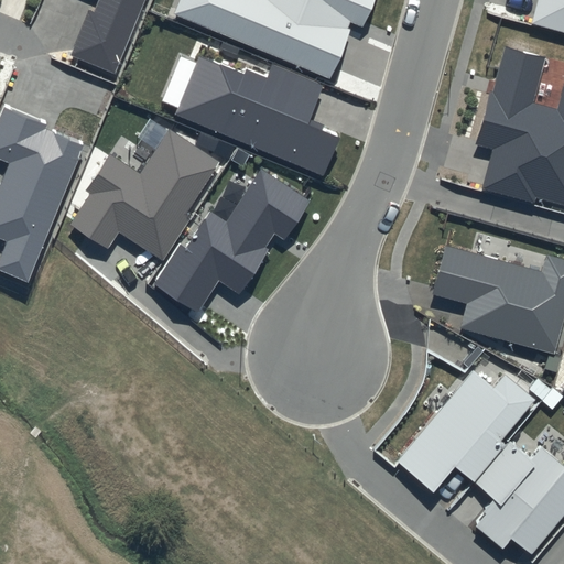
[(143,0),(99,0),(95,13),(89,11),(72,56),(115,74),(143,0)]
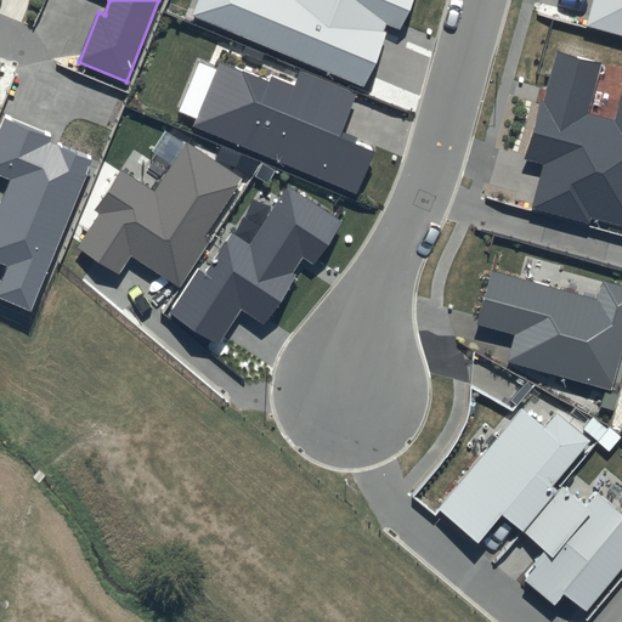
[(412,0),(196,0),(190,17),(363,88),(389,24),(401,29),(412,0)]
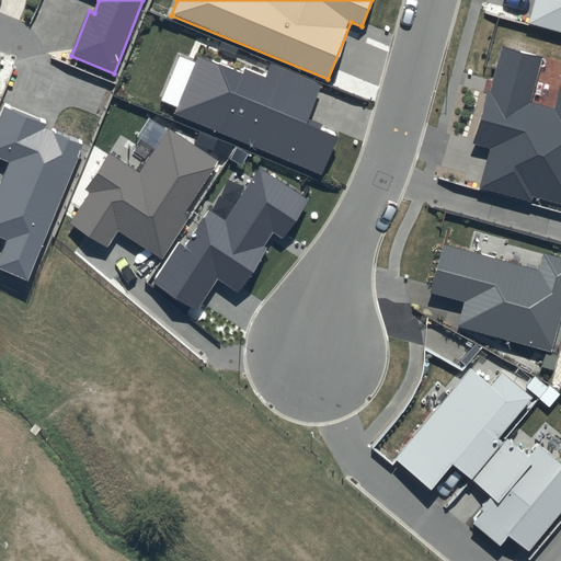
[(560,0),(535,0),(529,23),(560,32),(560,0)]
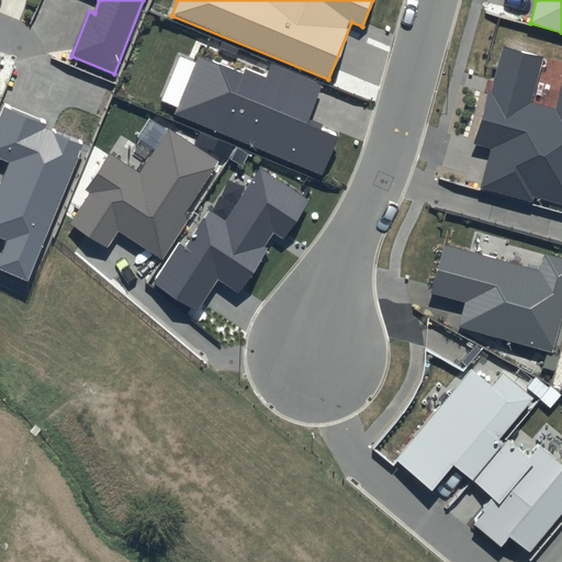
[(561,83),(554,110),(531,103),(543,57),(503,46),(474,144),(492,148),(480,189),(531,203),(535,197),(561,203),(561,83)]
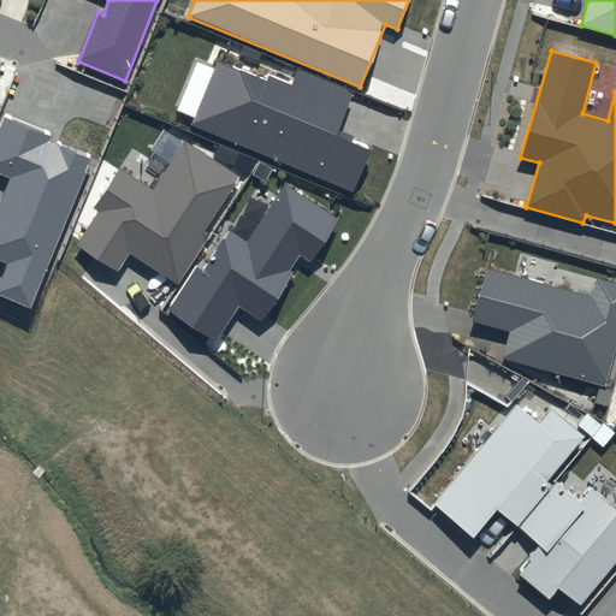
[(355,93),(296,69),(290,84),(270,76),(267,82),(217,61),(190,128),(355,194),(373,149),(338,135),(355,93)]
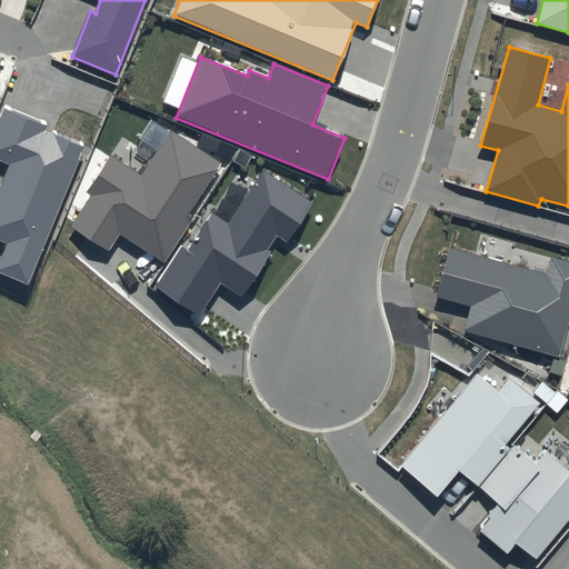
[(48,123),(5,106),(0,116),(0,160),(10,165),(0,188),(0,239),(9,243),(0,263),(0,271),(27,282),(85,143),(46,128),(48,123)]
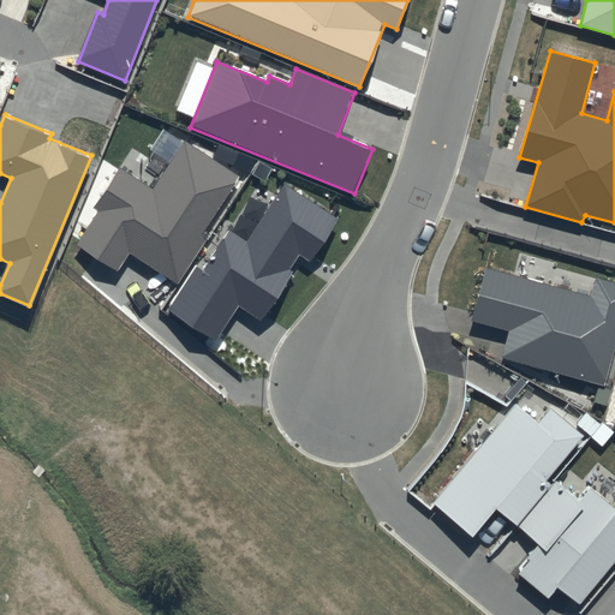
[(240,177),(184,141),(153,189),(121,168),(95,208),(100,212),(78,245),(118,272),(129,254),(177,285),(208,237),(203,233),(240,177)]
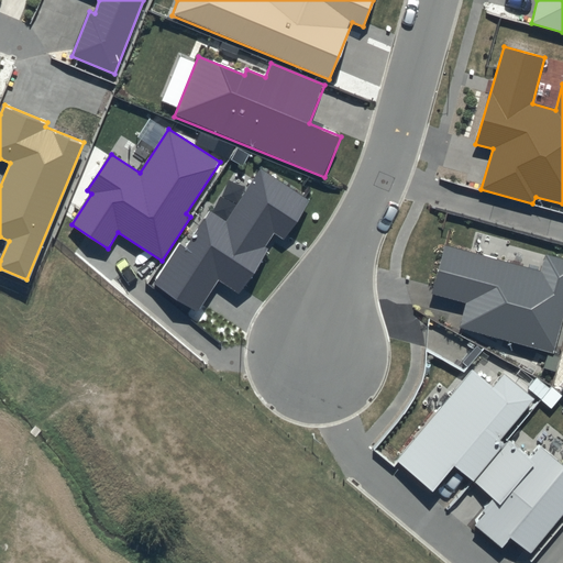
[(310,200),(261,168),(227,222),(210,211),(187,247),(179,243),(155,282),(199,310),(219,279),(239,293),(275,235),(285,241),(310,200)]
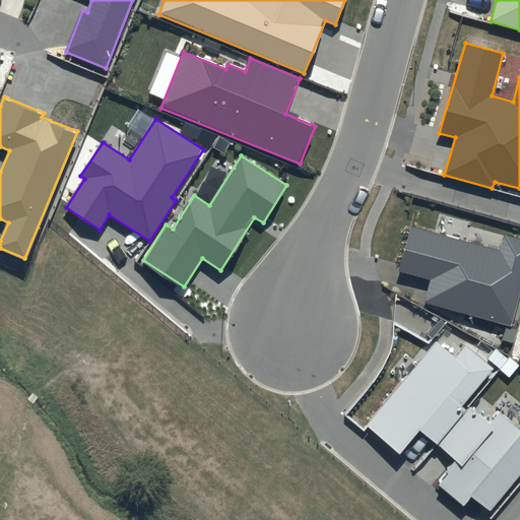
[(499,251),(410,228),(399,271),(431,279),(425,303),(511,327),(519,295),(519,239),(503,235),(499,251)]
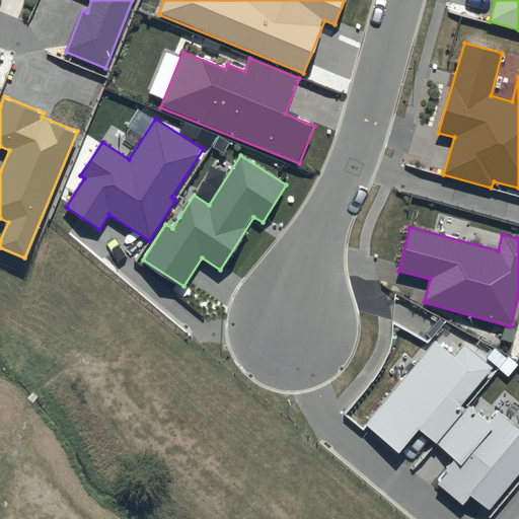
[(434,443),(461,412),(458,410),(493,367),(465,344),(454,357),(436,341),(365,425),(399,453),(419,430),(434,443)]
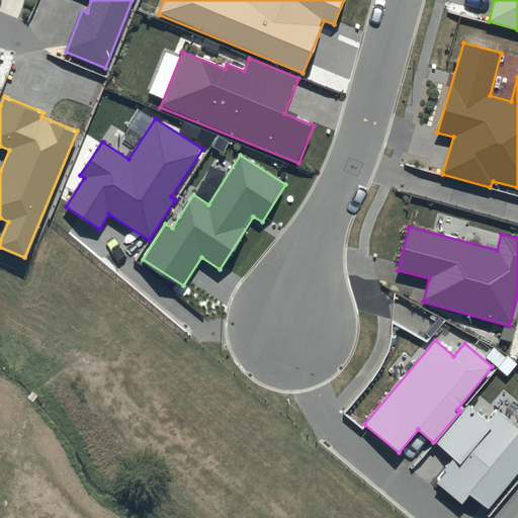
[(468,405),(435,444),(455,460),(437,482),(462,502),(469,493),(489,509),(517,475),(517,426),(497,409),(488,420),(468,405)]
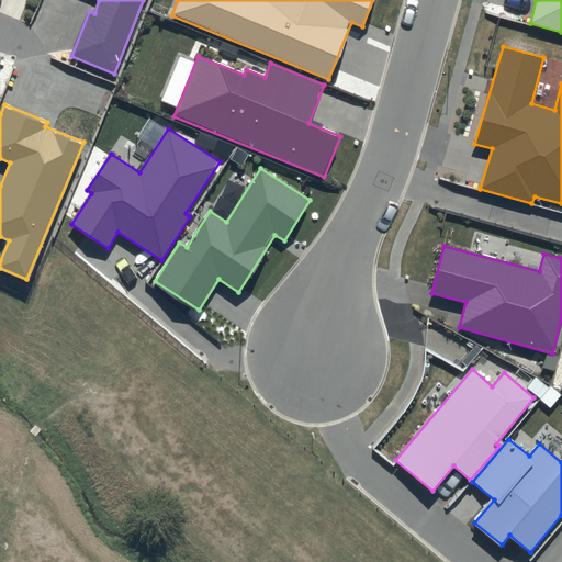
All buildings are outlined.
